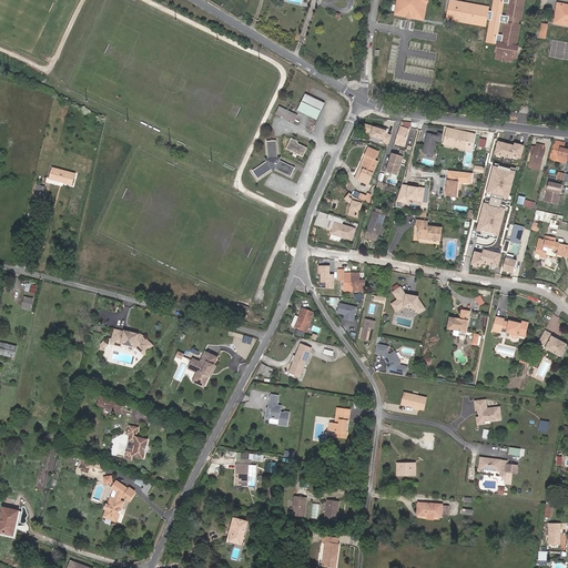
[(429,0),(397,0),(395,16),(426,20),(429,0)]
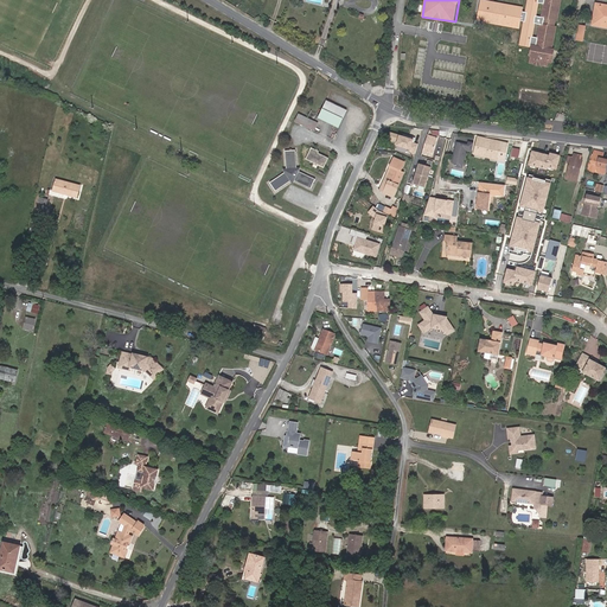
[(528,0),(526,8),(480,0),(477,21),(522,30),(519,45),(532,48),(541,0),(528,0)]
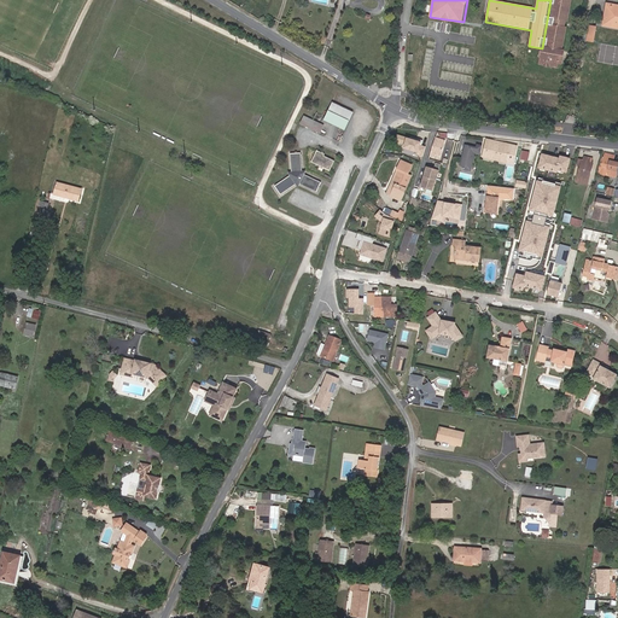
[(557,0),(554,15),(557,15),(555,23),(553,23),(549,44),(547,56),(544,56),(543,62),(560,64),(561,59),(565,60),(566,52),(563,51),(564,46),(567,25),(564,24),(566,16),(567,17),(570,0),(557,0)]
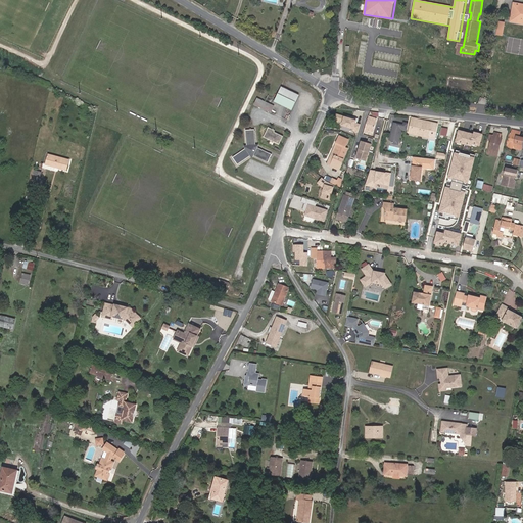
[(522,3),(514,2),(510,22),(522,25),(522,3)]
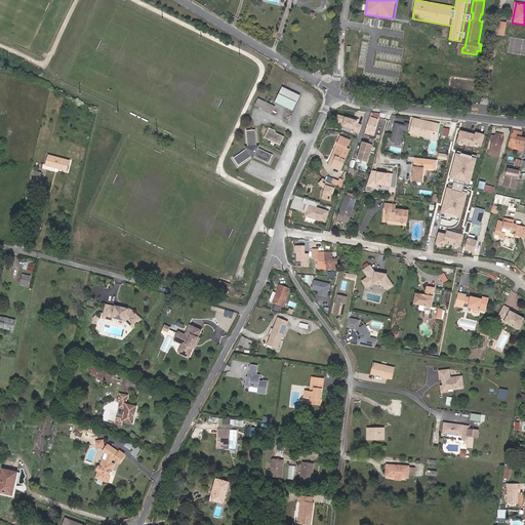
[(298,94),(283,87),(276,101),(291,109),(298,94)]
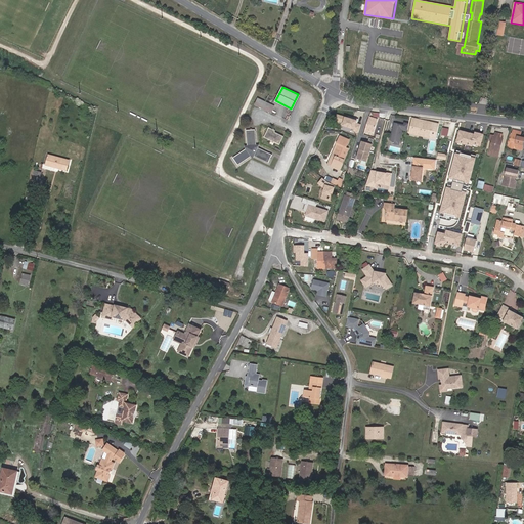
[(255,105),(271,113),(274,106),(258,98),(255,105)]
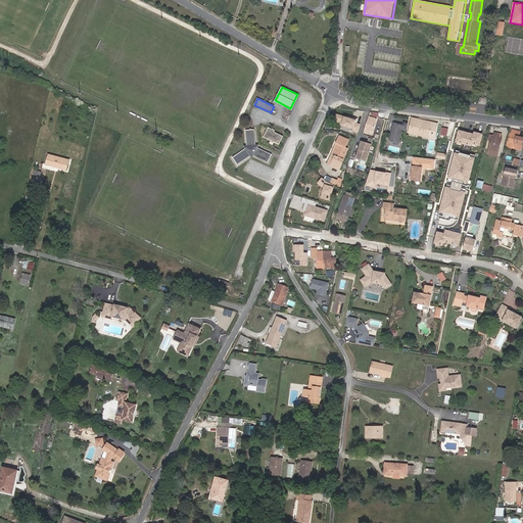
[(357,120),(335,112),(333,122),(354,129),(353,131),(358,132),(360,124),(355,123),(357,120)]
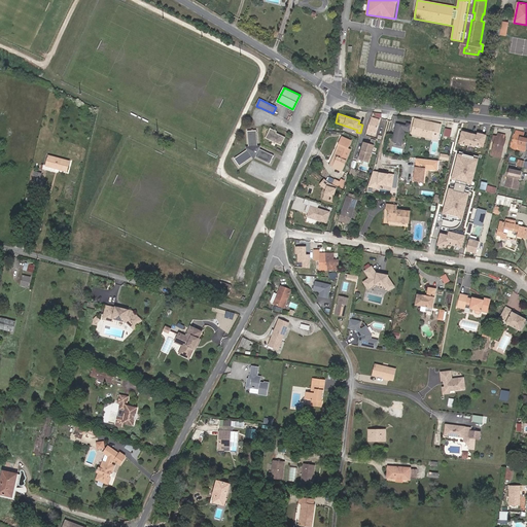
[(375,133),(379,119),(372,117),(367,133),(371,134),(372,132),(375,133)]
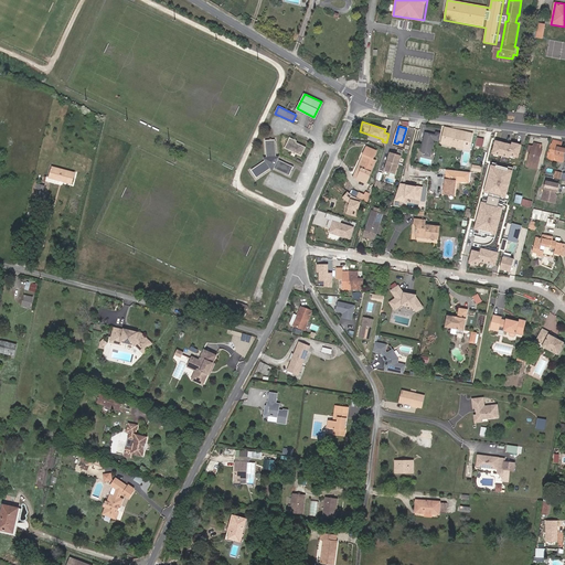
[(462,148),(466,132),(446,128),(443,145),(462,149),(462,148)]
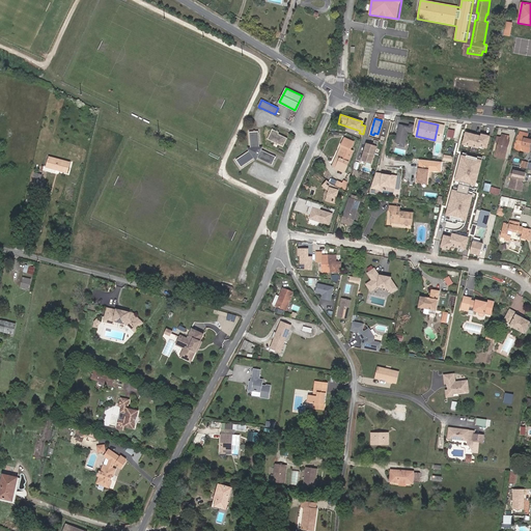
[(404,146),(409,131),(410,132),(411,130),(414,130),(415,126),(411,124),(410,128),(400,124),(397,141),(399,145),(404,146)]
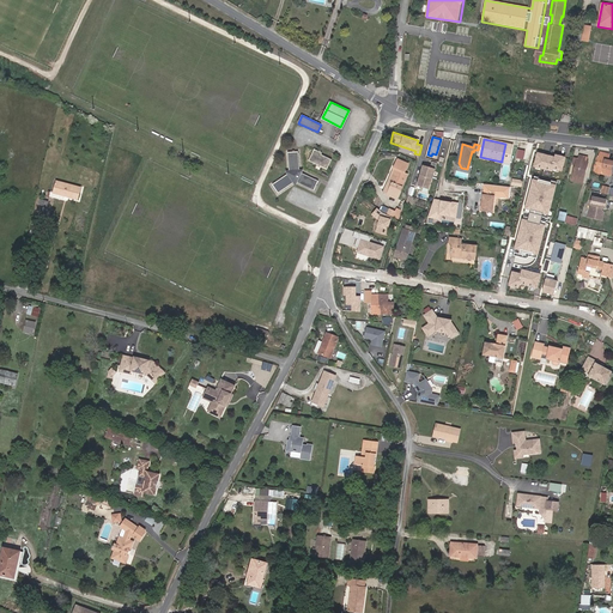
[(310,161),(327,169),(331,161),(321,155),(321,153),(315,151),(310,161)]
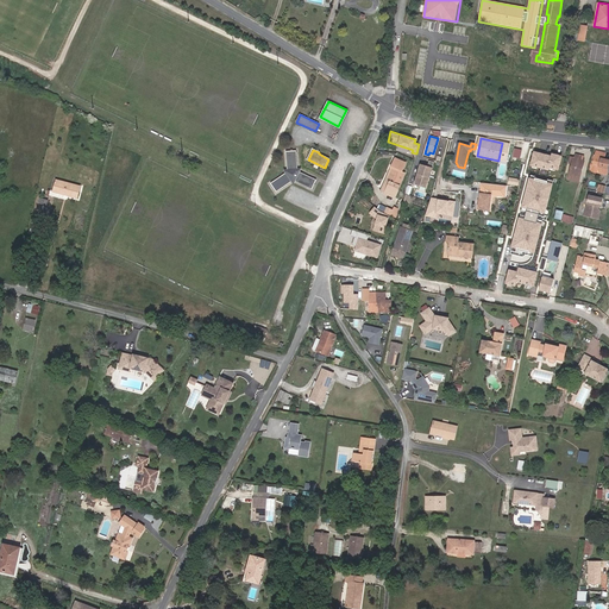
[(271,183),(277,190),(293,180),(312,189),(315,181),(297,173),(295,151),(286,152),(288,173),(271,183)]
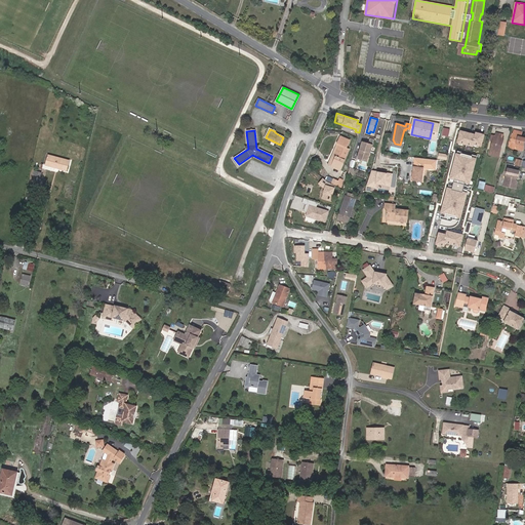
[(473,134),(459,131),(455,144),(471,148),(472,145),(481,147),(484,134),(474,132),(473,134)]
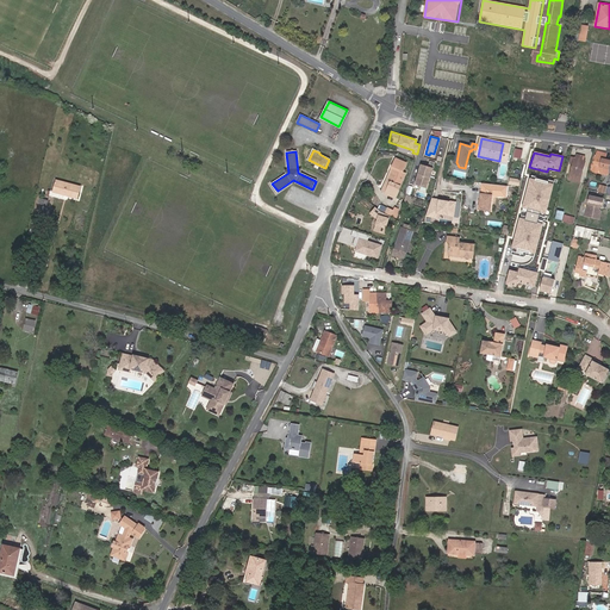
[(607,155),(597,153),(593,167),(601,168),(599,174),(608,175),(609,166),(609,161),(605,160),(607,155)]
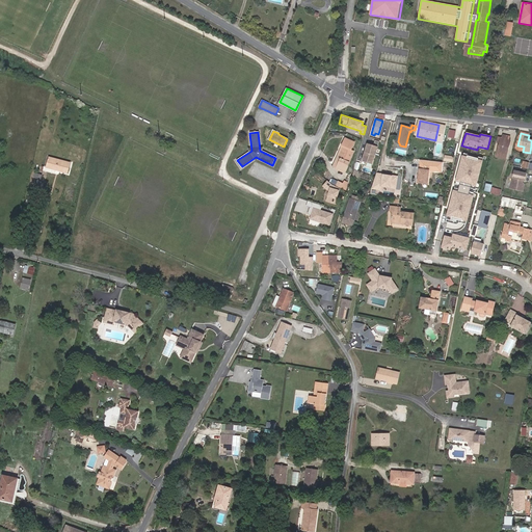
[(509,141),(510,137),(503,135),(502,138),(501,138),(497,152),(506,155),(510,141),(509,141)]
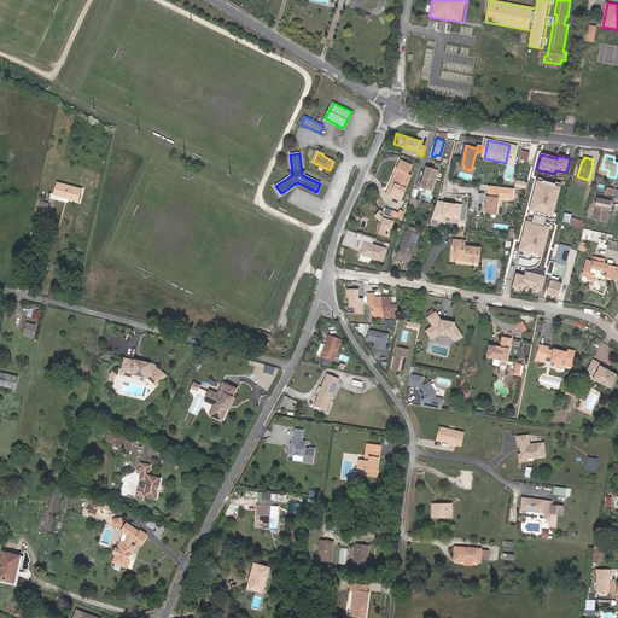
[(396,185),(391,196),(401,199),(410,178),(407,175),(412,165),(402,162),(397,172),(400,172),(395,184),(396,185)]
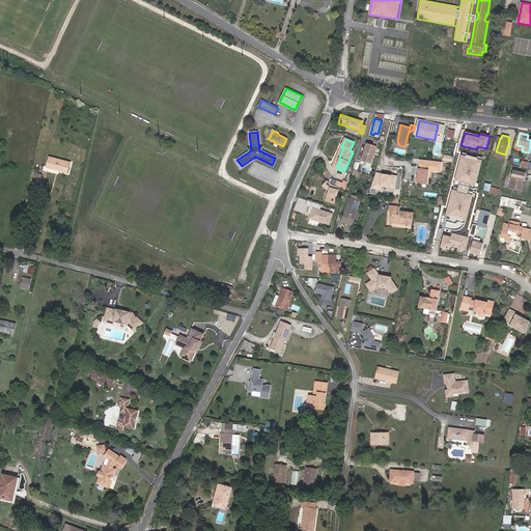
[(371,165),(376,148),(366,145),(361,161),(364,162),(371,165)]
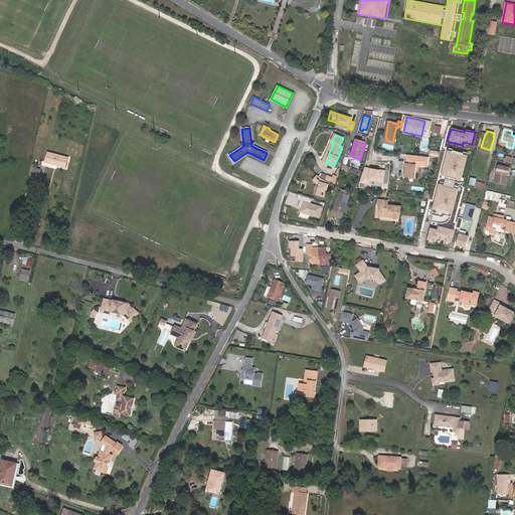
[(323,162),(326,163),(330,154),(329,153),(333,143),(331,143),(323,162)]
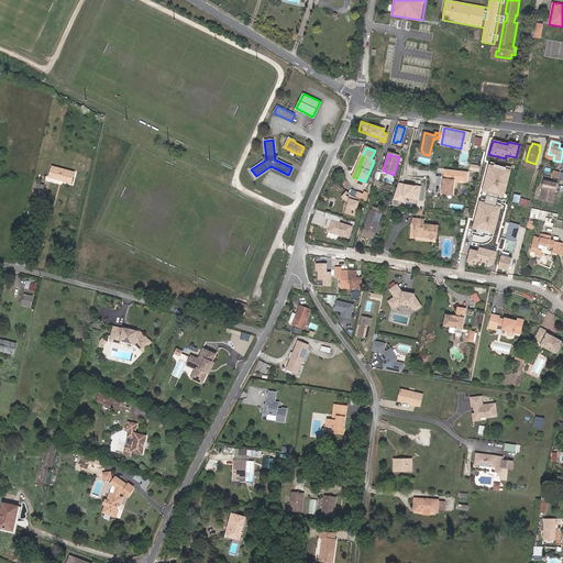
[(511,170),(489,165),(483,191),(505,197),(511,170)]
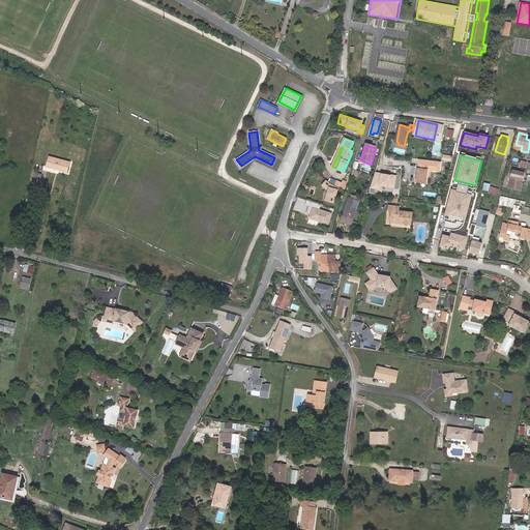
[(46,168),(66,174),(69,164),(49,158),(46,168)]
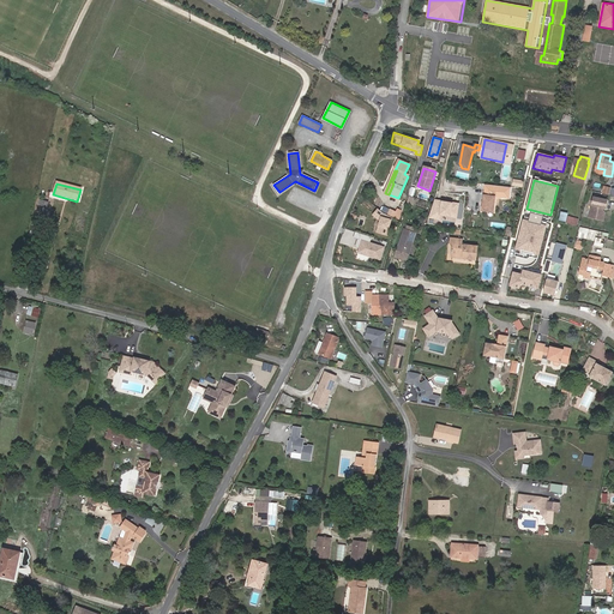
[(499,199),(499,193),(487,192),(486,197),(482,196),(481,212),(493,214),(495,199),(499,199)]
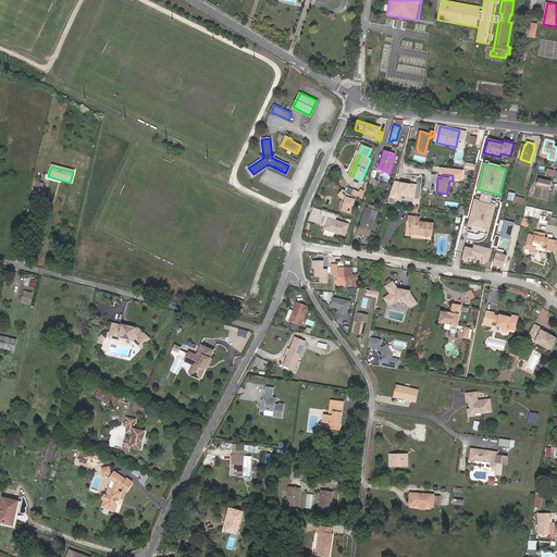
[(551,182),(539,178),(534,197),(546,200),(548,194),(546,194),(547,187),(549,187),(551,182)]
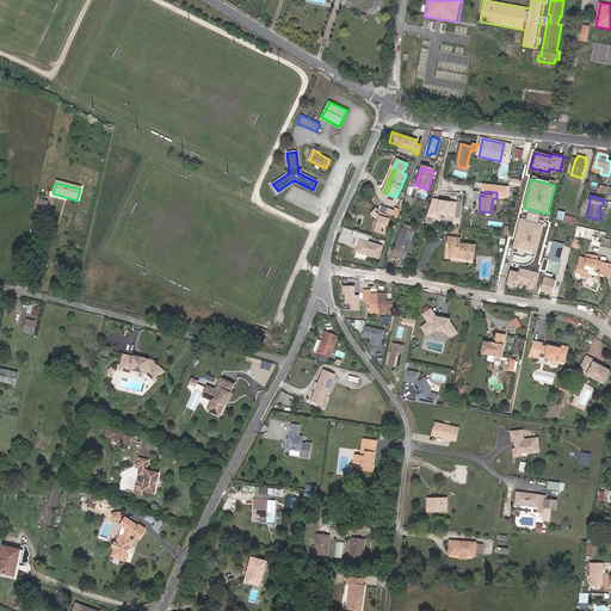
[(457,202),(432,198),(426,217),(439,218),(439,215),(455,217),(457,202)]
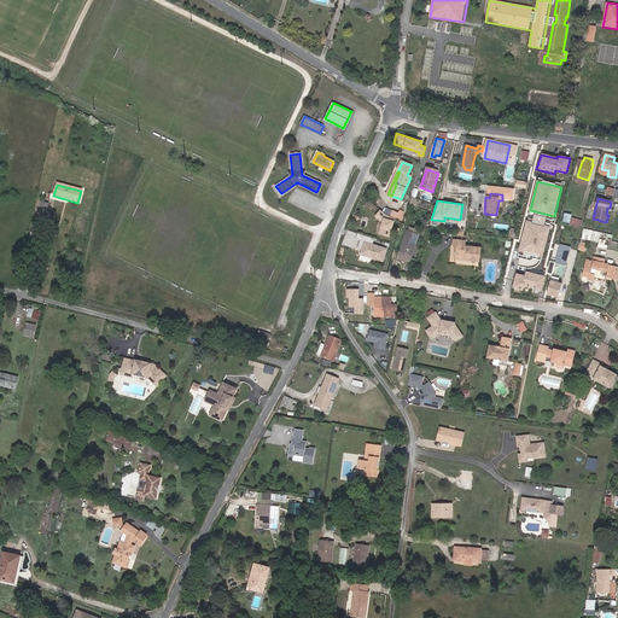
[(38,219),(45,220),(48,203),(41,202),(38,219)]
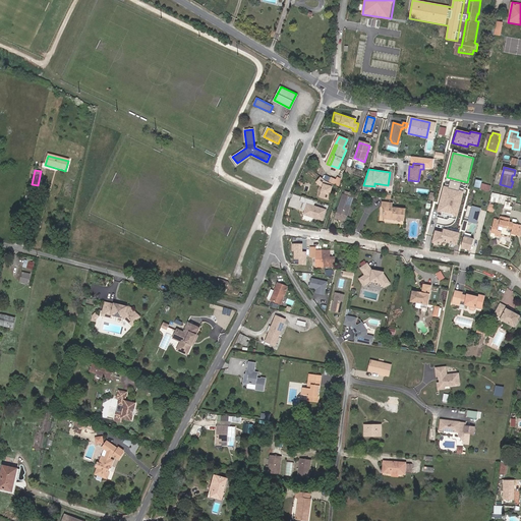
[(489,191),(490,185),(482,183),(480,188),(489,191)]
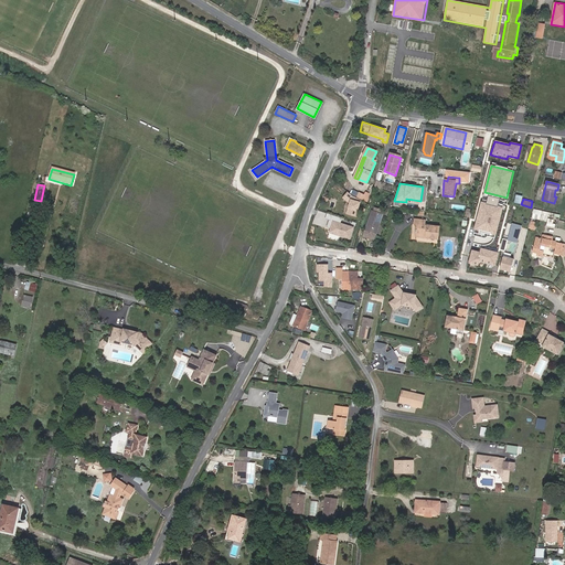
[(32,203),(28,217),(36,220),(40,206),(40,205),(41,203),(36,202),(35,203),(32,203)]
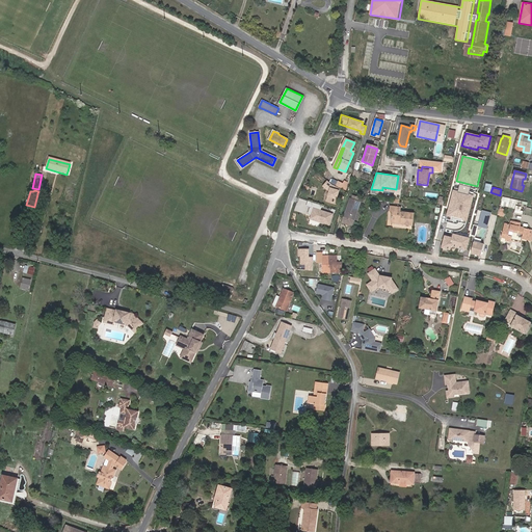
[(473,196),(452,191),(446,216),(467,221),(473,196)]
